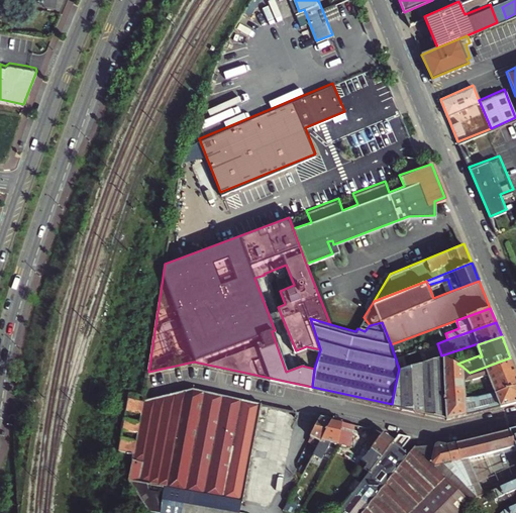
[(441,355),(399,369),(395,387),(419,392),(418,400),(424,401),(422,410),(413,407),(413,409),(446,417),(444,354),(441,355)]
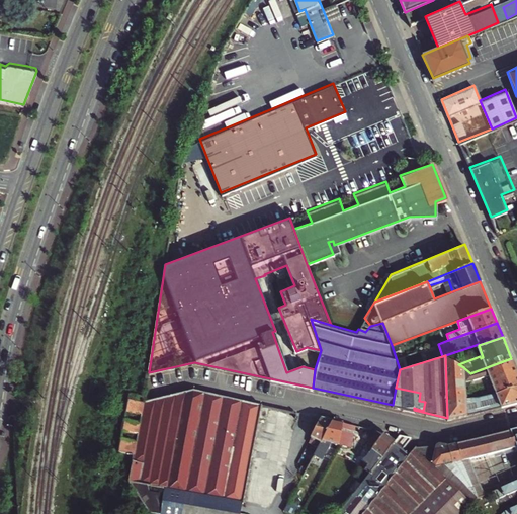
[(458,364),(445,355),(447,418),(466,413),(465,399),(464,383),(463,367),(458,364)]
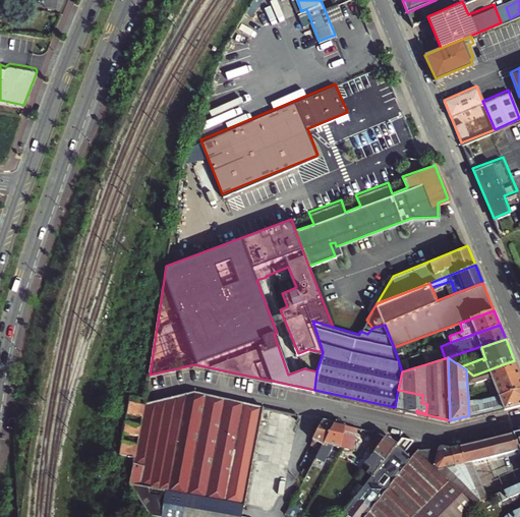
[(490,377),(495,386),(519,376),(519,375),(514,360),(473,376),(466,369),(467,386),(490,377)]
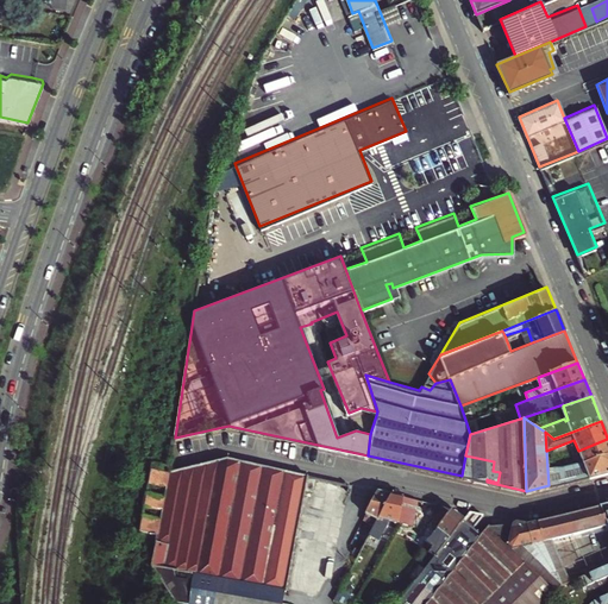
[(563,467),(547,469),(549,485),(607,472),(607,439),(578,451),(582,461),(563,467)]
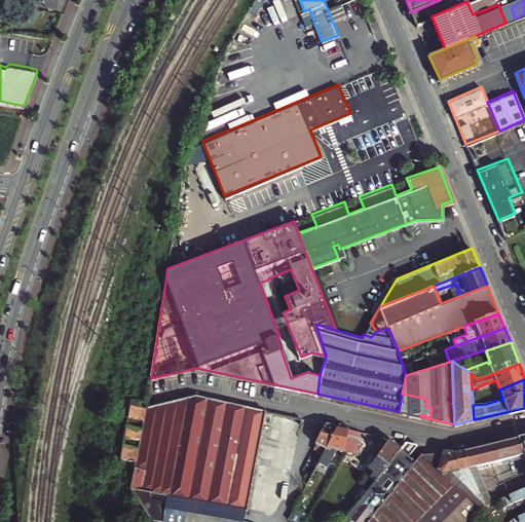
[(194,394),(147,405),(130,402),(127,416),(144,419),(142,425),(126,422),(124,435),(139,438),(138,444),(122,441),(120,455),(135,458),(129,486),(151,521),(175,521),(160,519),(165,493),(247,508),(264,421),(269,422),(272,410),(194,394)]
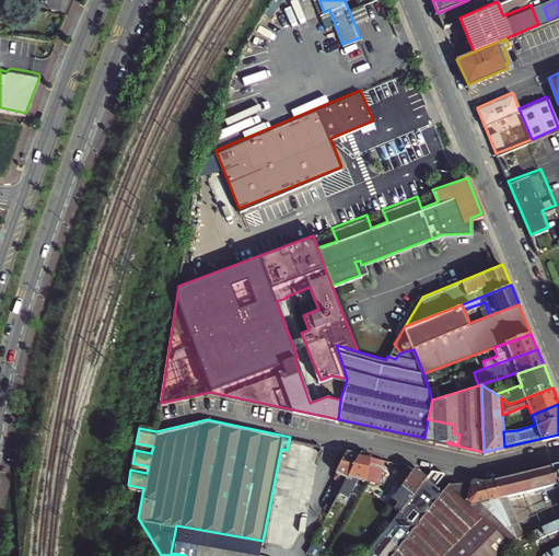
[(454,425),(428,419),(424,438),(447,443),(447,441),(457,444),(459,435),(453,433),(454,425)]
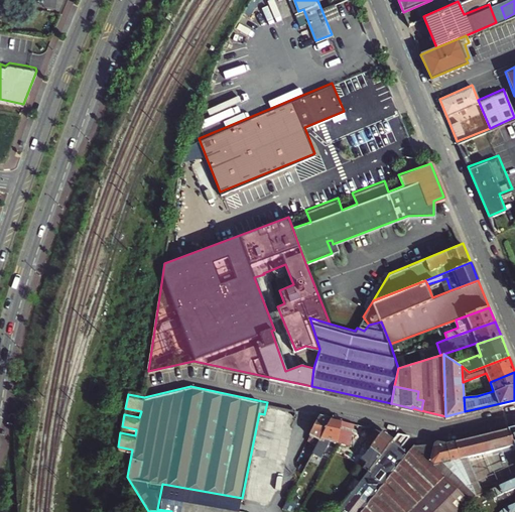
[(318,413),(307,432),(318,438),(330,416),(318,413)]
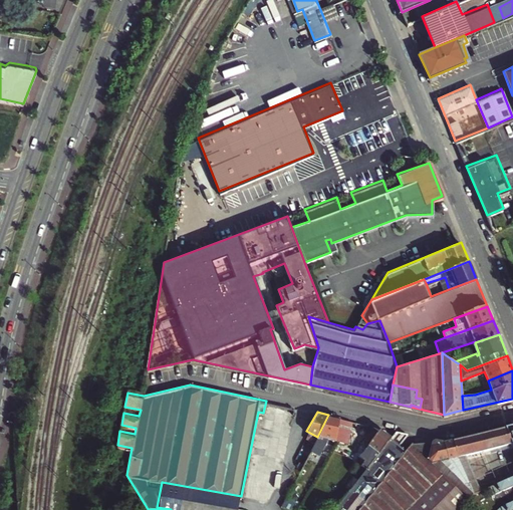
[(328,415),(317,437),(309,451),(319,453),(327,437),(332,438),(340,418),(328,415)]
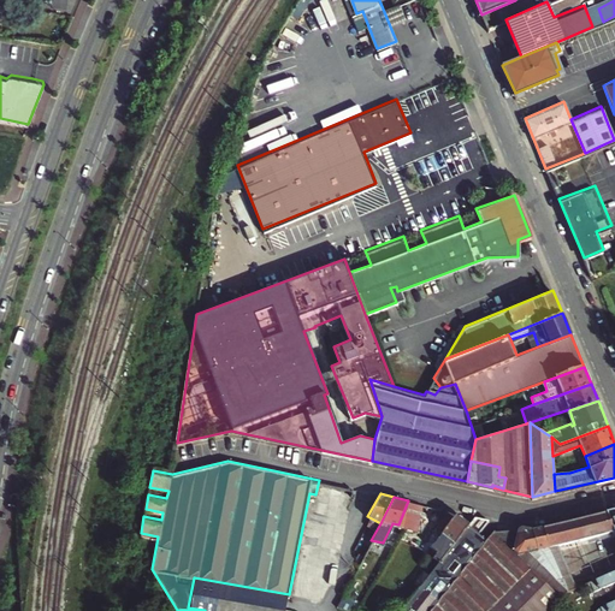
[(419,528),(423,503),(408,500),(398,525),(419,528)]
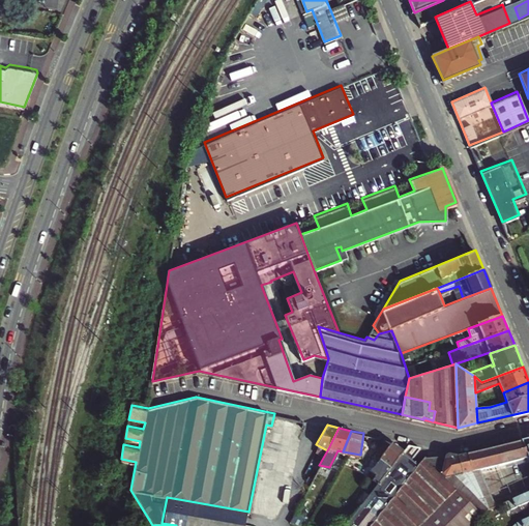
[(528,437),(468,453),(472,471),(528,458),(528,459),(528,437)]
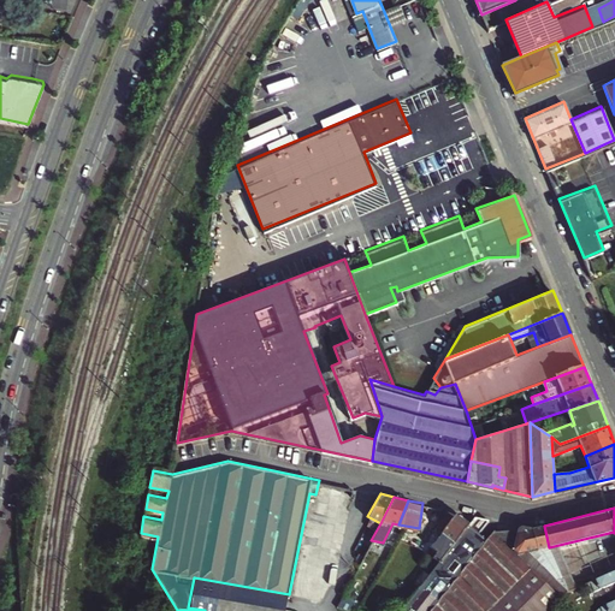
[(431,555),(436,558),(468,522),(455,510),(449,509),(438,521),(445,527),(441,532),(447,538),(431,555)]
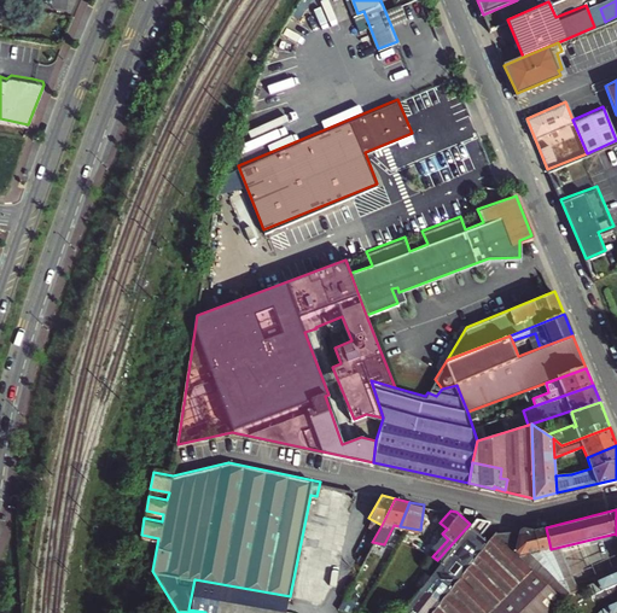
[(477,517),(470,524),(479,532),(490,519),(477,517)]
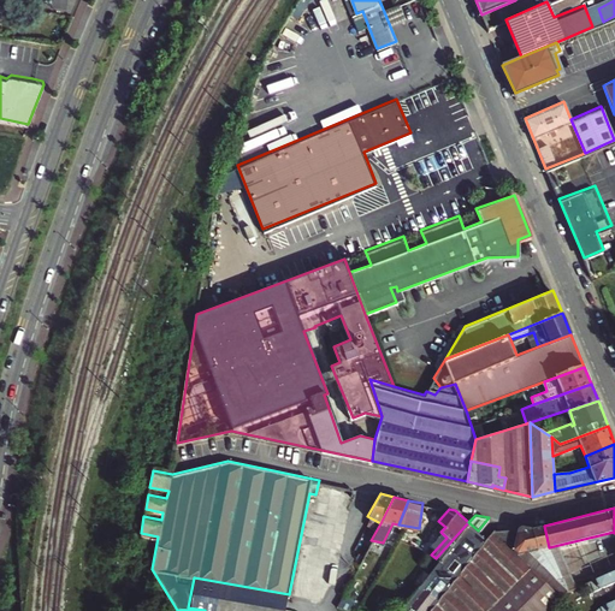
[(438,563),(400,610),(424,610),(447,587),(488,538),(478,531),(468,522),(436,558),(438,563)]
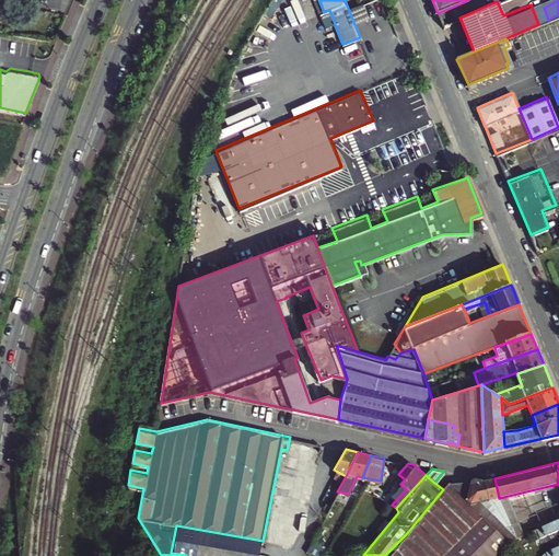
[(449,482),(443,489),(406,534),(429,555),(440,555),(469,526),(467,506),(469,505),(465,500),(473,478),(449,482)]
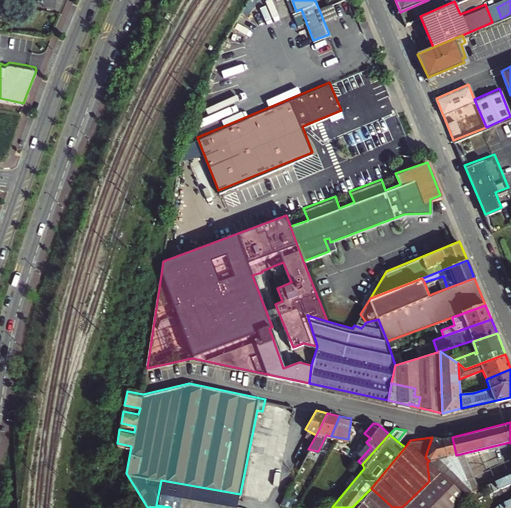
[(435,437),(432,437),(425,457),(429,461),(456,455),(452,437),(443,439),(435,437)]
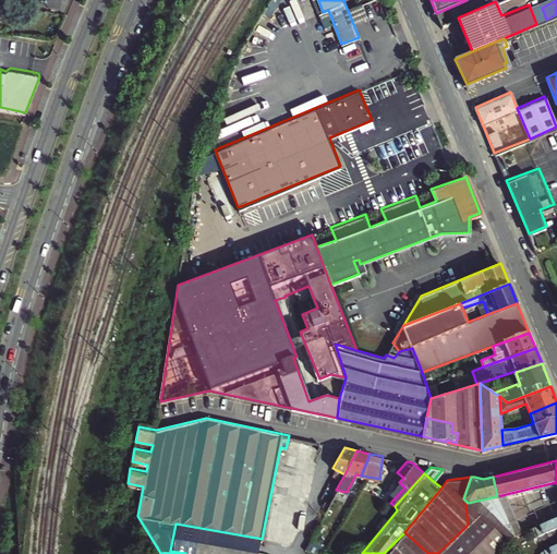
[(468,525),(438,553),(494,553),(506,542),(468,503),(465,504),(468,525)]
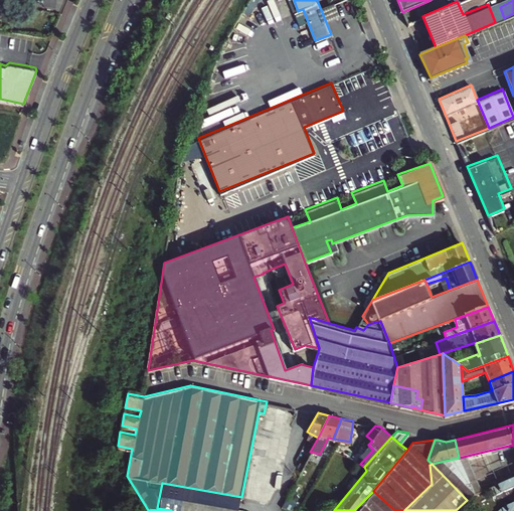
[(513,476),(494,485),(496,493),(513,485),(513,476)]
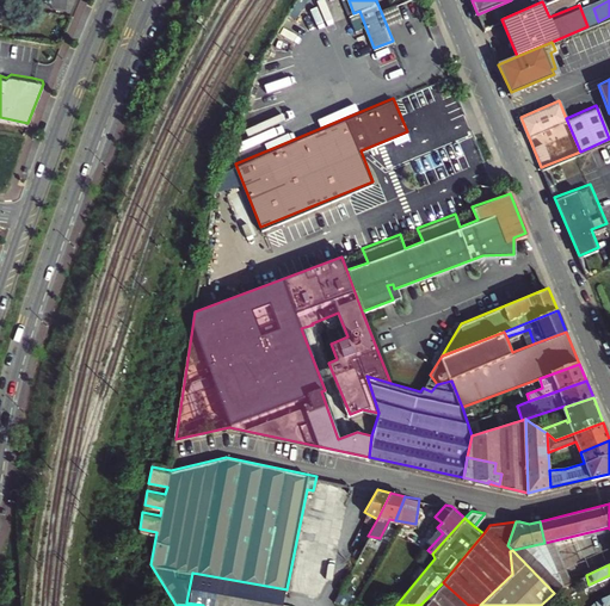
[(468,605),(443,582),(420,605),(468,605)]
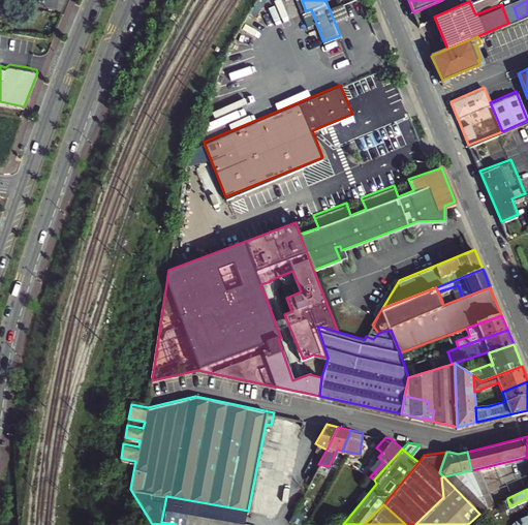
[(527,515),(517,520),(518,524),(523,524),(527,523),(527,515)]
